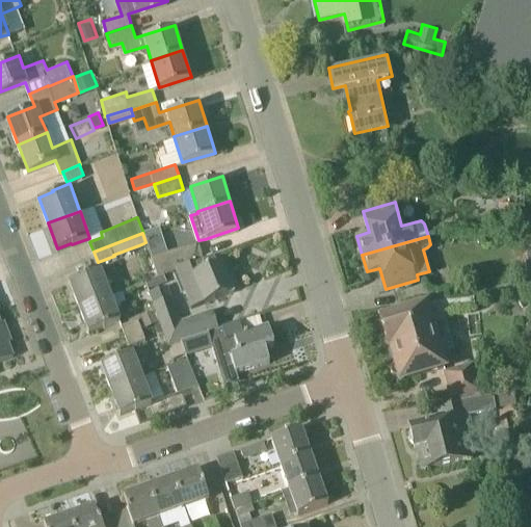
[(203,253),(198,240),(155,254),(151,255),(156,267),(158,273),(160,272),(161,272),(176,267),(194,260),(192,256),(203,253)]
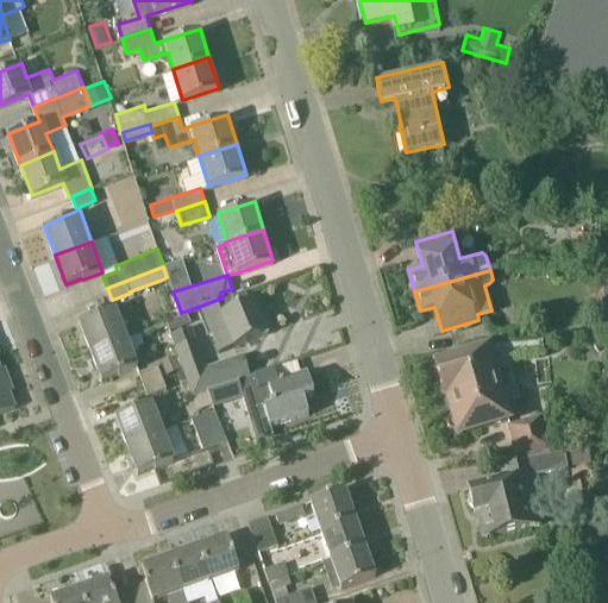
[(219,351),(268,331),(255,297),(226,308),(223,297),(201,306),(219,351)]
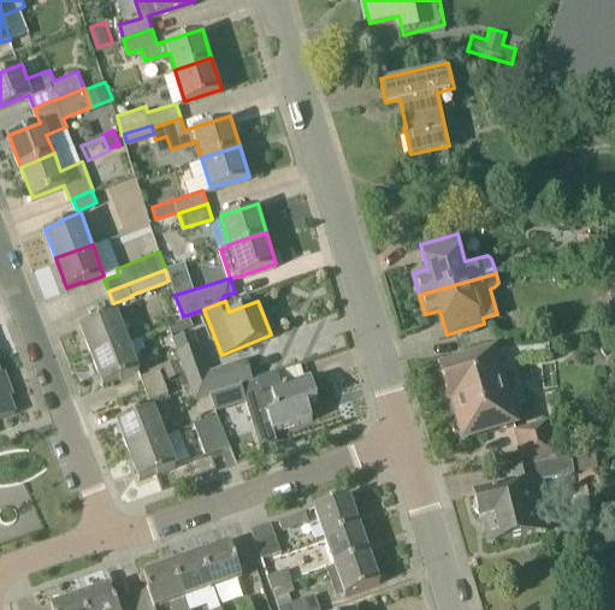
[(92,353),(129,339),(117,308),(98,315),(99,318),(81,324),(92,353)]
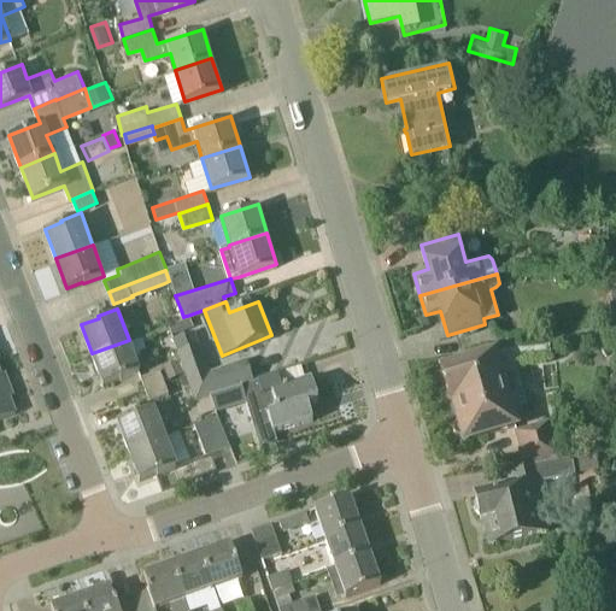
[(129,340),(92,353),(104,382),(119,375),(121,379),(140,370),(129,340)]
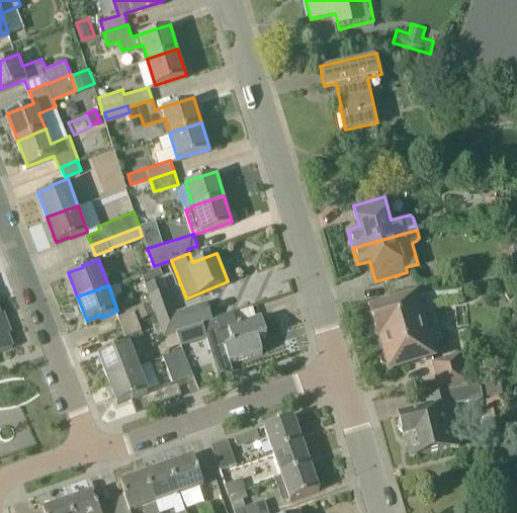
[(206,298),(177,311),(169,287),(168,287),(149,294),(151,300),(152,300),(157,312),(159,318),(158,319),(164,336),(178,331),(178,330),(184,328),(184,329),(203,322),(202,321),(213,317),(206,298)]
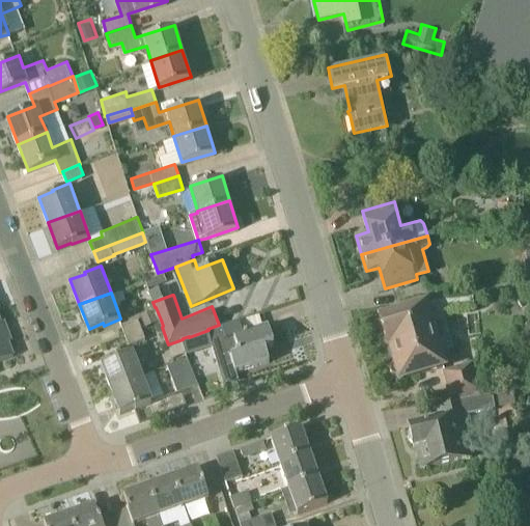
[(443,365),(439,352),(439,351),(453,347),(451,338),(442,309),(428,314),(423,302),(379,314),(387,343),(390,343),(399,377),(443,365)]
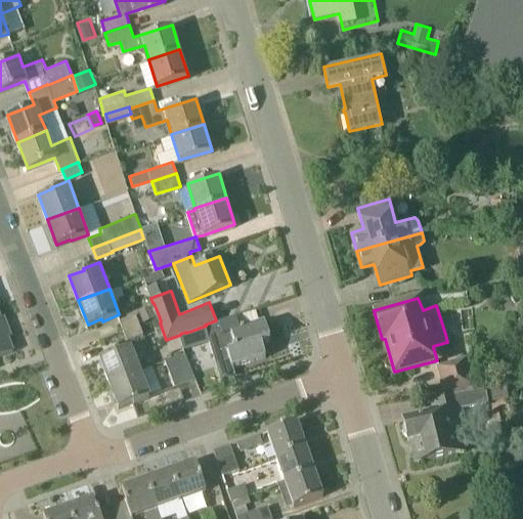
[(143,321),(159,315),(154,303),(153,303),(138,309),(140,314),(143,321)]
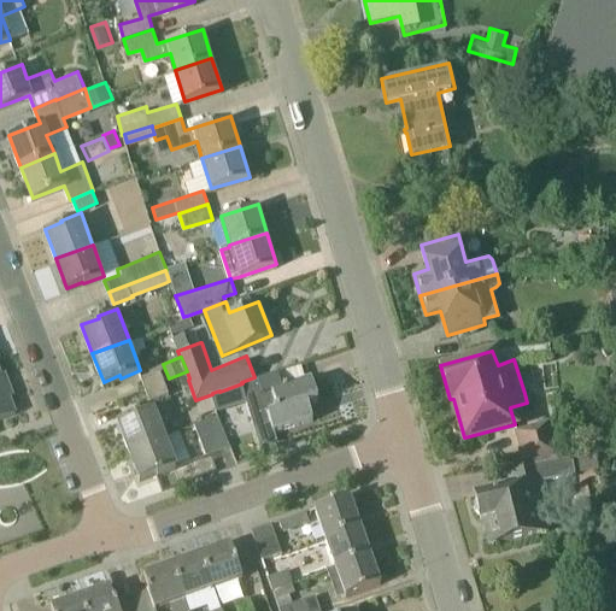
[(145,387),(165,380),(160,368),(141,375),(145,387)]
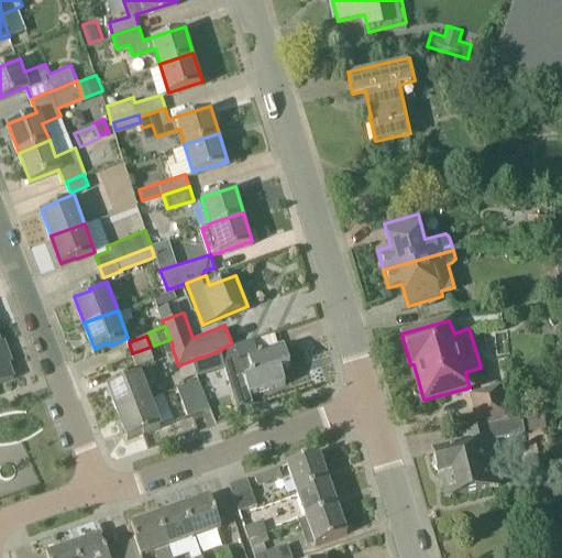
[(284,343),(257,352),(253,339),(232,347),(232,345),(220,349),(221,350),(231,384),(245,380),(250,393),(286,382),(282,367),(290,363),(284,343)]
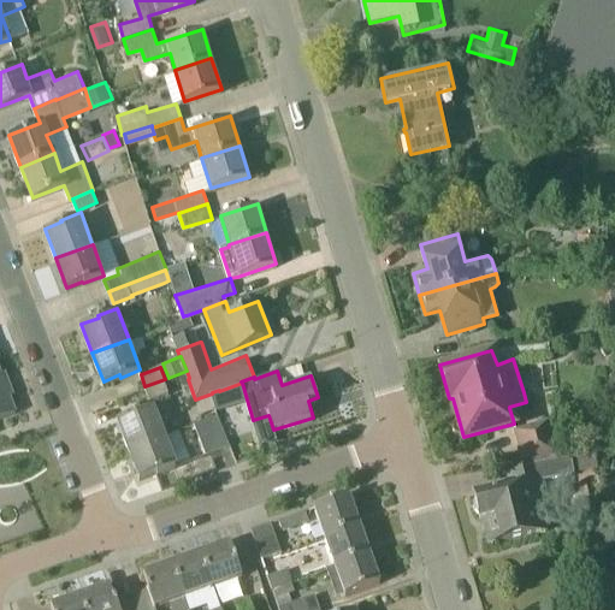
[(149,398),(170,391),(165,379),(145,386),(149,398)]
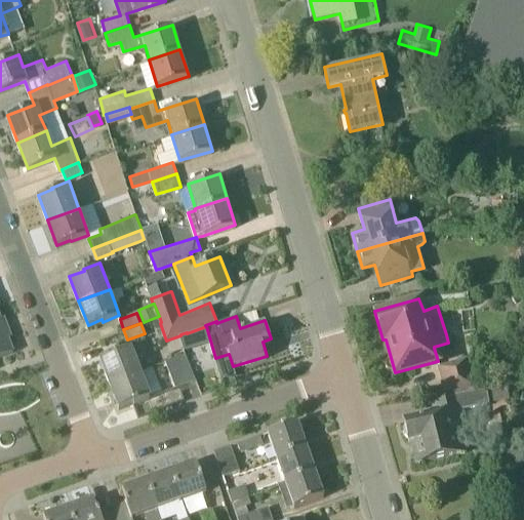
[(0,354),(13,349),(4,325),(0,327),(0,354)]
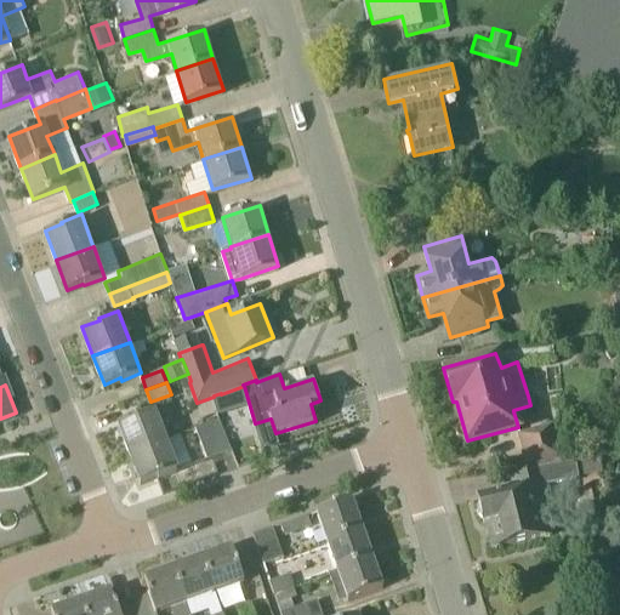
[(166,437),(161,423),(174,420),(168,402),(135,414),(136,416),(118,422),(130,451),(166,437)]
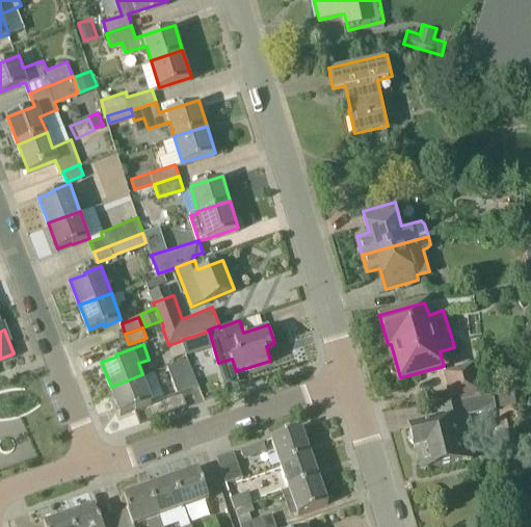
[(198,383),(189,359),(188,357),(168,365),(178,391),(198,383)]
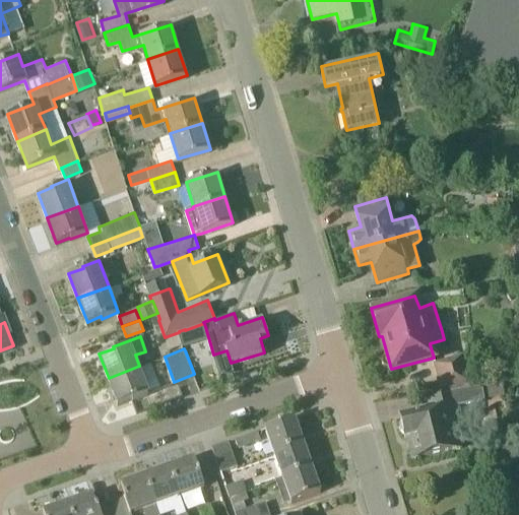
[(443,393),(472,385),(462,352),(433,361),(443,393)]
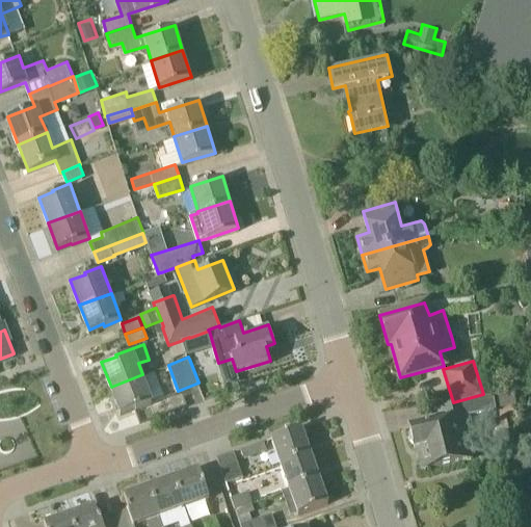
[(142,374),(111,387),(121,412),(135,406),(136,407),(152,401),(142,374)]
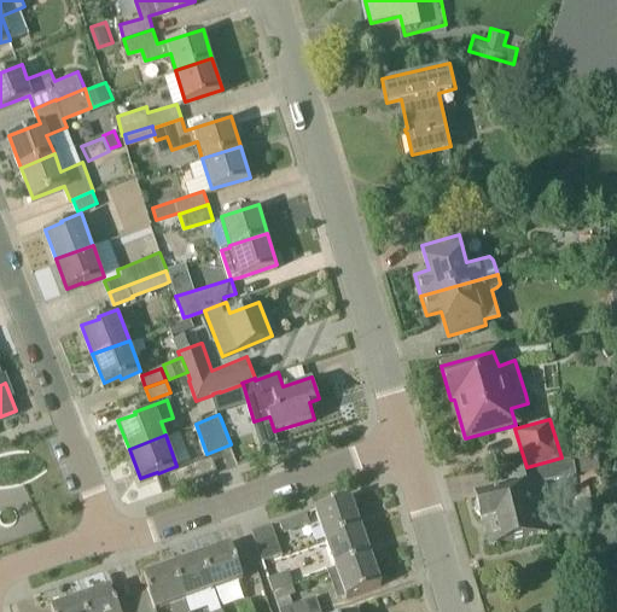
[(546,528),(534,481),(576,472),(576,471),(600,466),(598,452),(574,456),(574,455),(562,458),(527,467),(510,471),(513,483),(510,484),(476,494),(483,518),(487,517),(493,541),(546,528)]
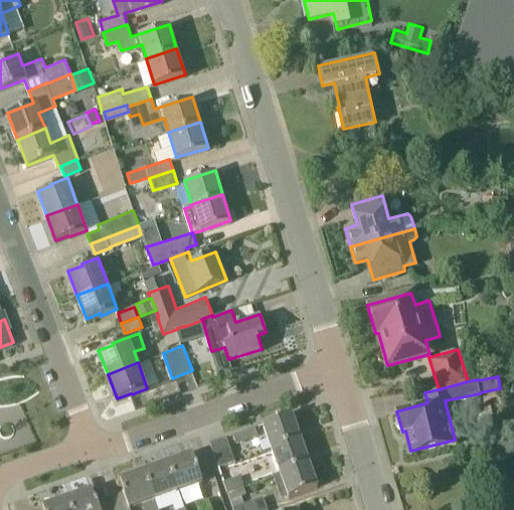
[(272,446),(300,436),(292,412),(280,416),(280,415),(263,421),(272,446)]
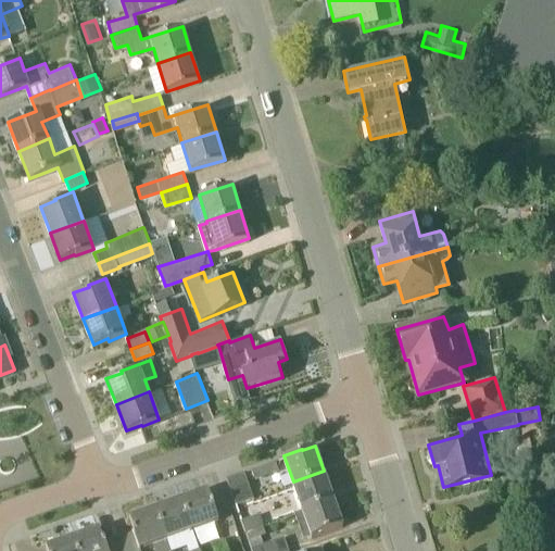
[(253,496),(252,490),(244,471),(227,476),(236,502),(253,496)]
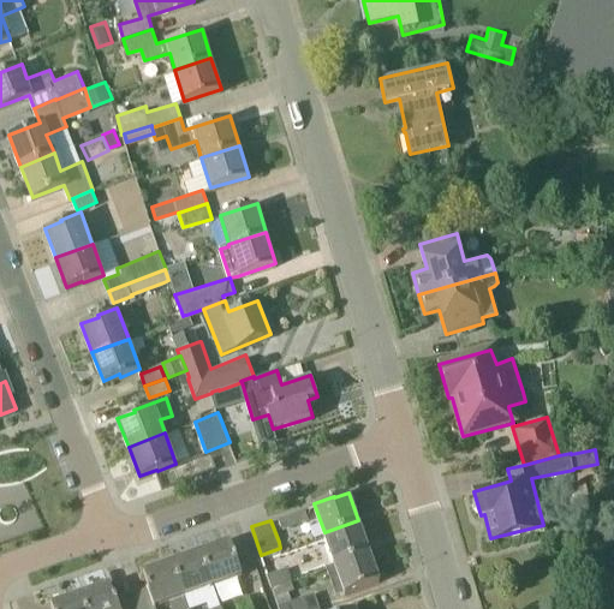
[(335,561),(369,549),(358,520),(325,532),(335,561)]
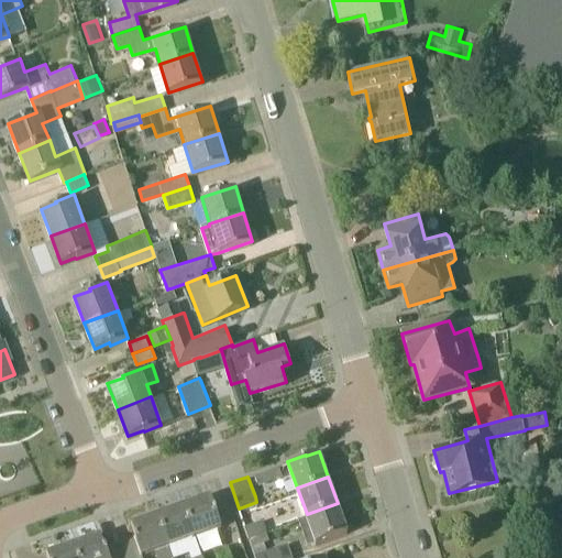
[(184,503),(196,534),(222,524),(210,493),(184,503)]
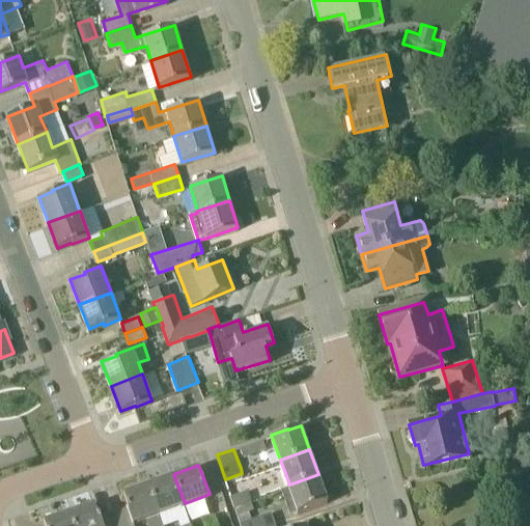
[(149,482),(160,513),(184,503),(185,503),(173,474),(149,482)]
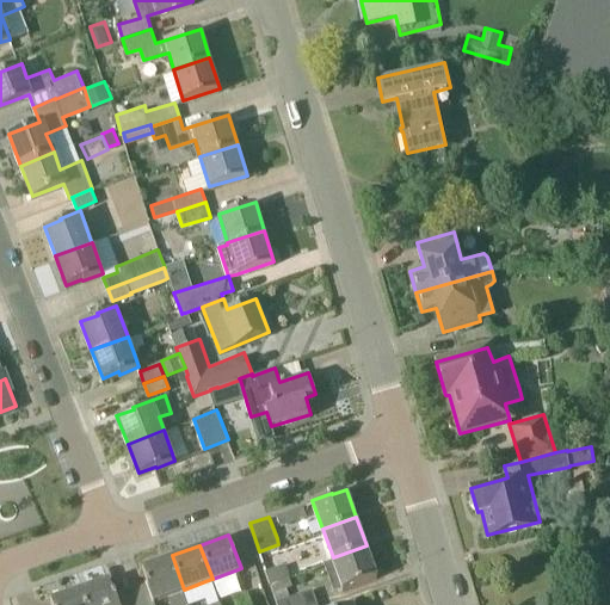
[(334,588),(344,585),(344,586),(377,575),(367,545),(333,557),(324,561),(334,588)]
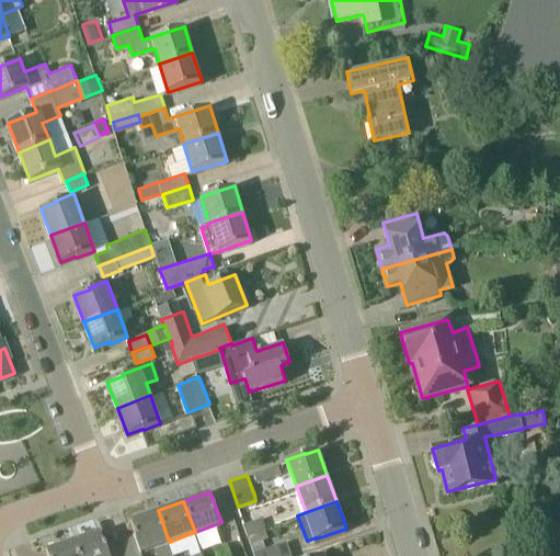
[(157,555),(173,555),(172,552),(169,542),(158,510),(130,520),(135,532),(118,539),(124,555),(143,555),(141,552),(155,547),(157,555)]
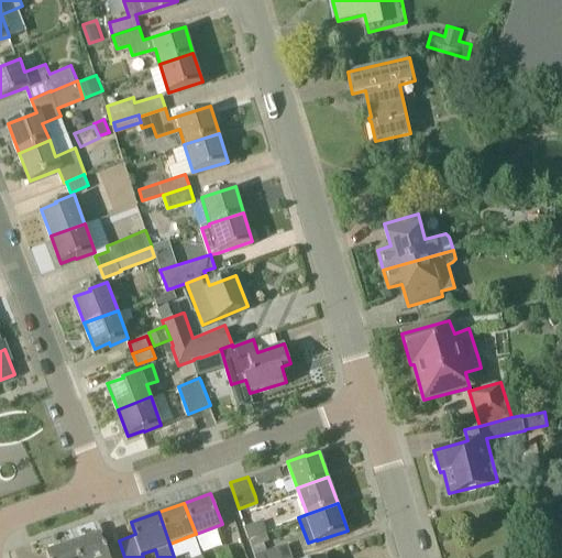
[(249,537),(267,529),(262,518),(244,525),(249,537)]
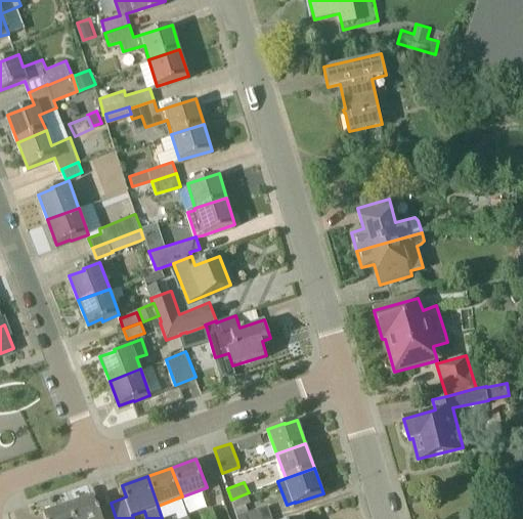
[(249,492),(231,500),(236,515),(249,511),(246,503),(251,501),(249,492)]
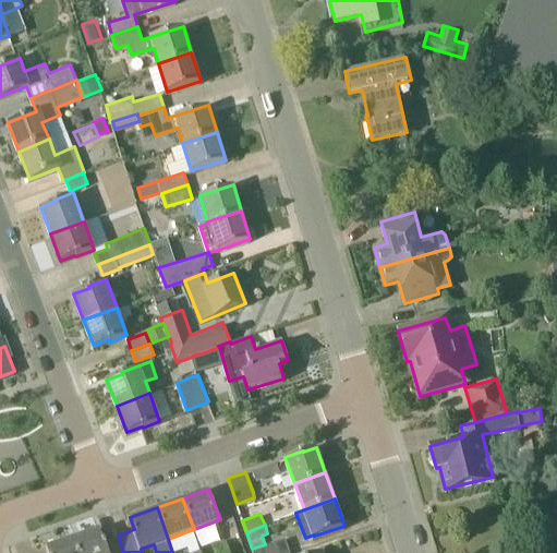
[(123,552),(118,536),(104,541),(99,528),(72,538),(77,552),(123,552)]
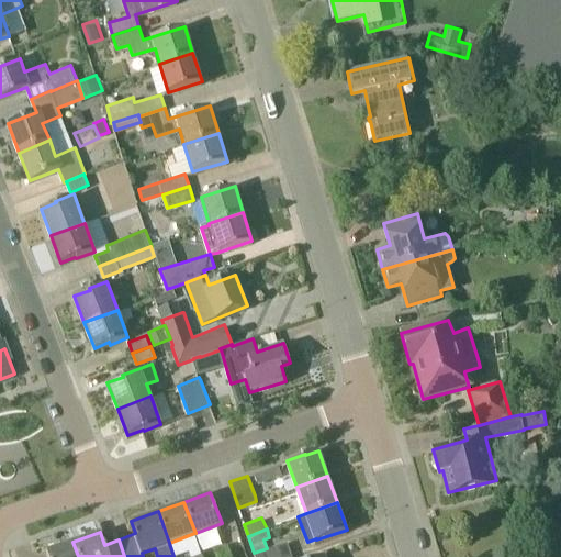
[(292,556),(287,541),(267,548),(254,553),(255,556),(292,556)]
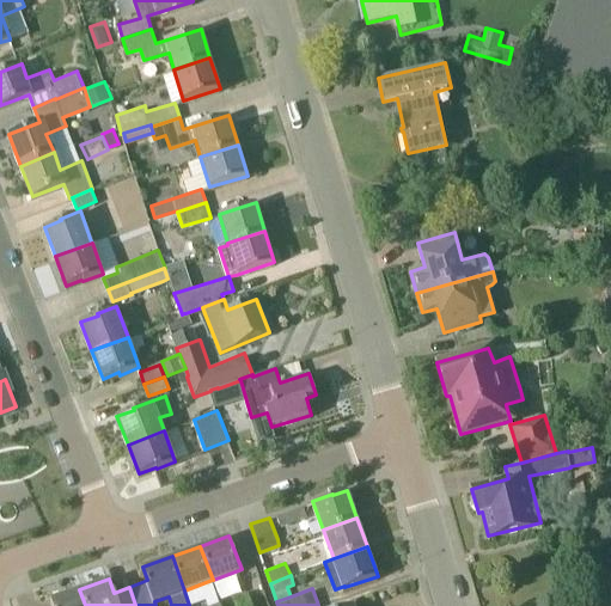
[(85,605),(79,589),(50,599),(53,605),(85,605)]
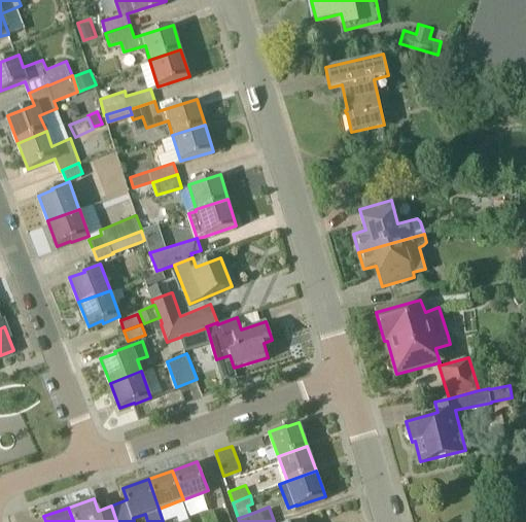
[(217,521),(213,508),(203,512),(205,521),(217,521)]
